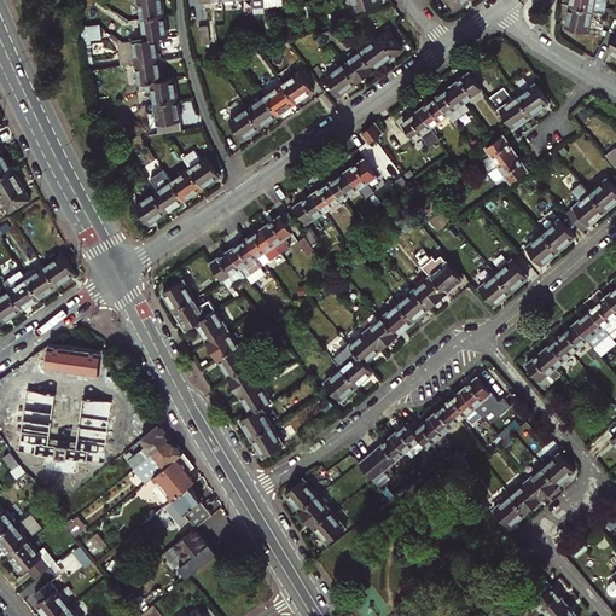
[(134,0),(138,22),(162,17),(158,0),(134,0)]
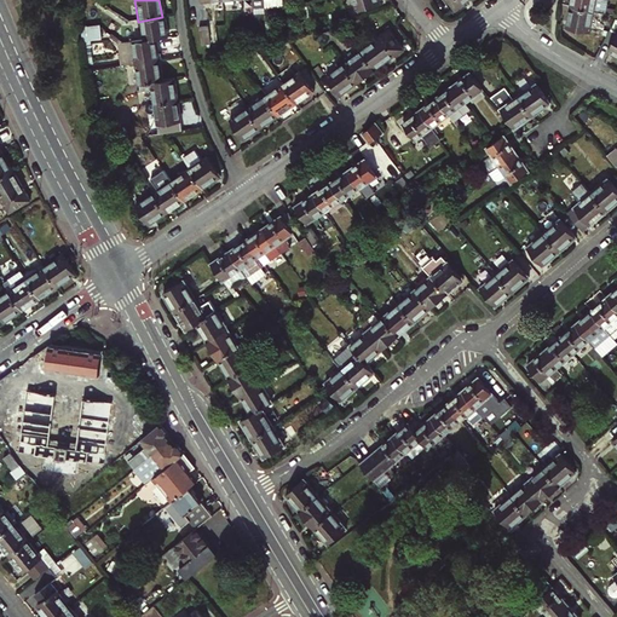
[(350,0),(355,12),(378,5),(375,0),(350,0)]
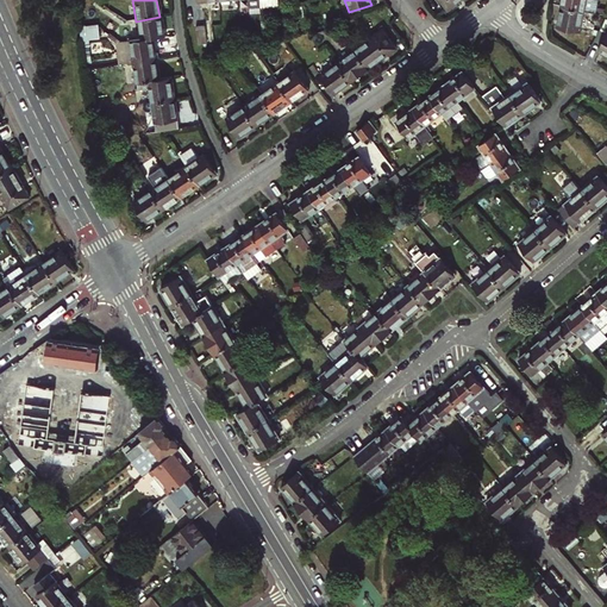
[(436,0),(445,12),(461,0),(436,0)]
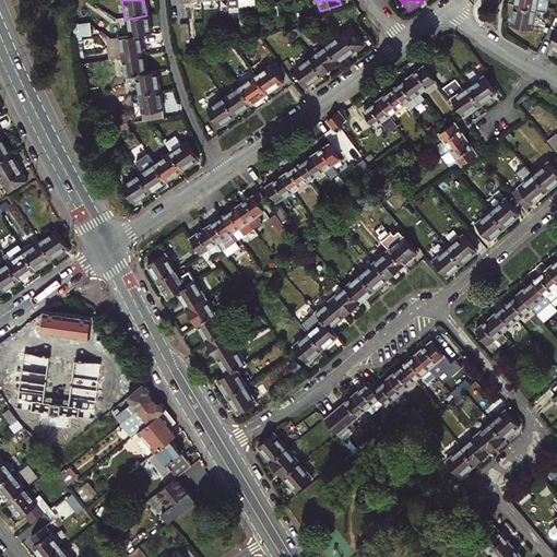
[(535,0),(513,0),(512,9),(534,13),(544,15),(546,4),(535,3),(535,0)]
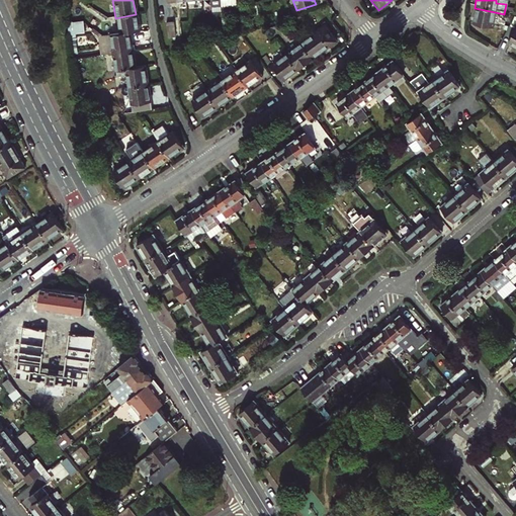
[(471,24),(501,31),(505,17),(494,15),(495,12),(475,8),(471,24)]
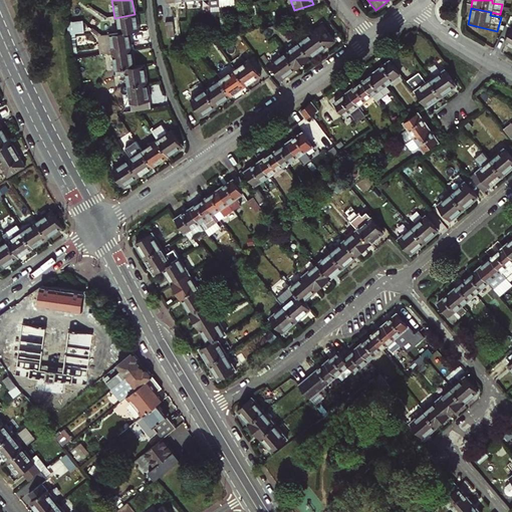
[(128,33),(138,32),(135,14),(114,18),(105,19),(104,19),(106,36),(128,33)]
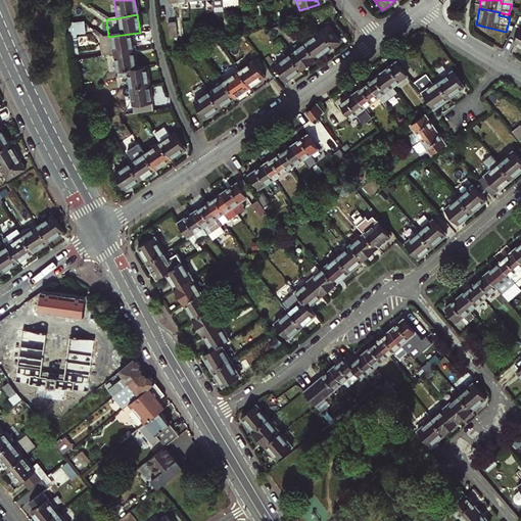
[(72,21),(73,34),(86,33),(85,20),(72,21)]
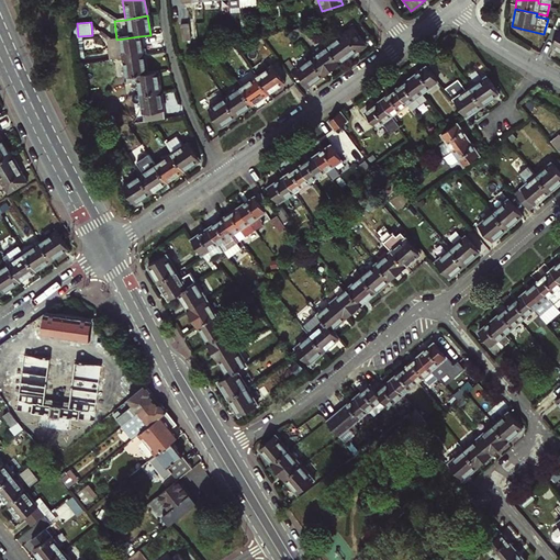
[(181,42),(189,41),(187,25),(179,26),(181,42)]
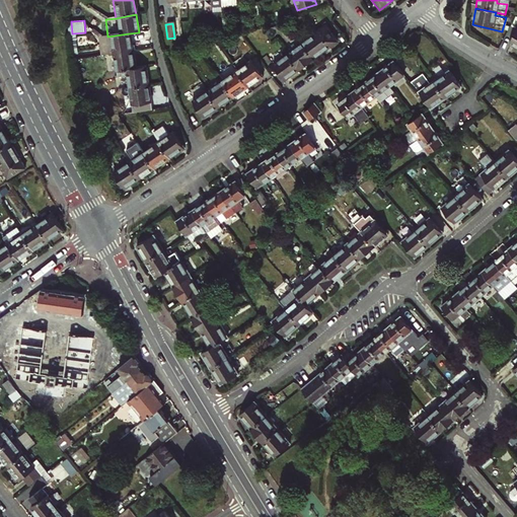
[(516,25),(507,44),(516,49),(516,25)]
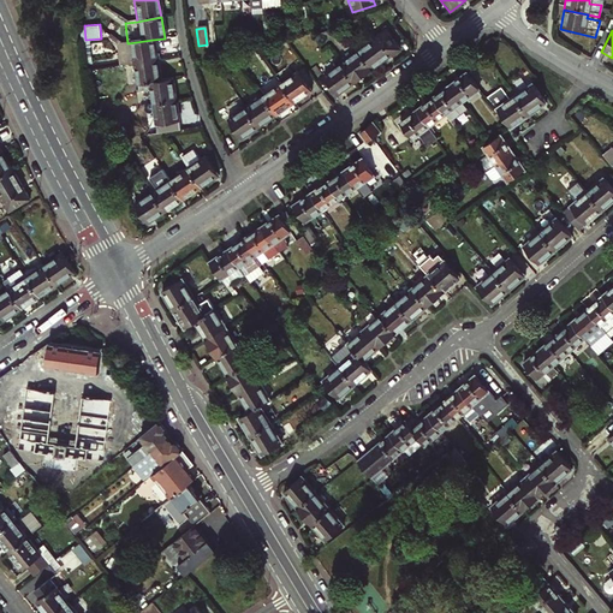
[(356,51),(372,70),(397,51),(382,31),(356,51)]
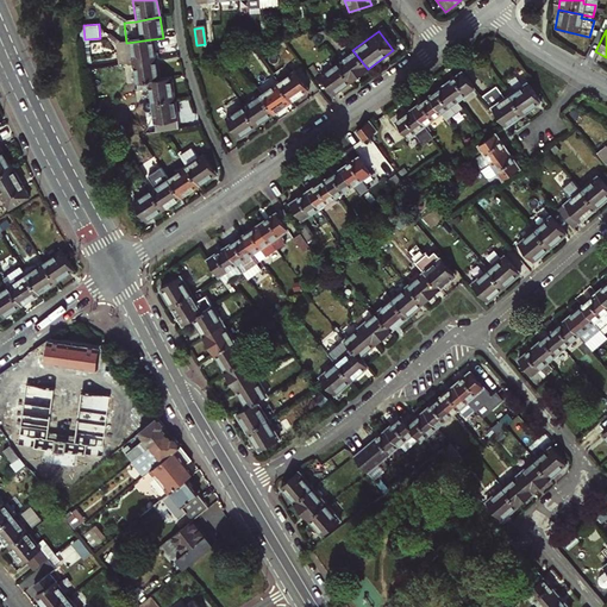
[(317,49),(321,47),(315,35),(310,38),(317,49)]
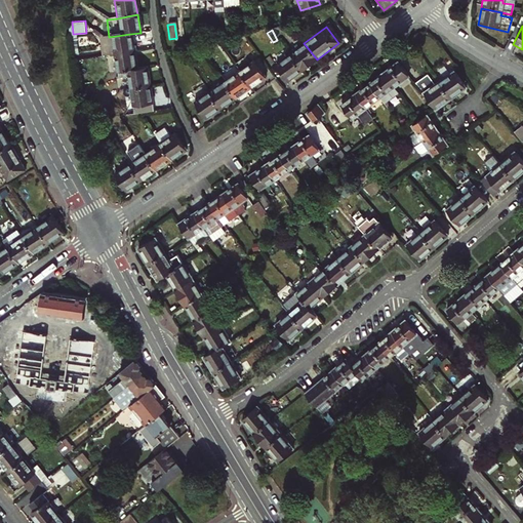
[(112,54),(133,51),(130,34),(109,37),(101,39),(103,56),(112,54)]
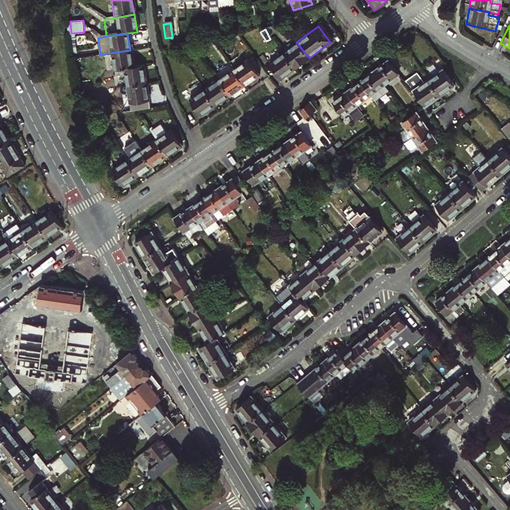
[(294,69),(309,58),(296,42),(281,53),(294,69)]
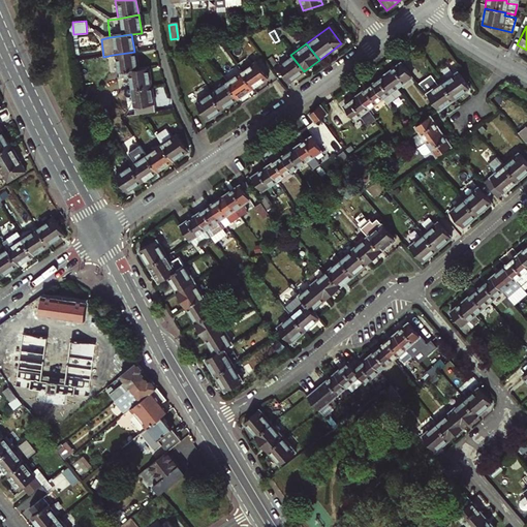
[(126,72),(137,70),(134,52),(113,55),(116,73),(126,72)]
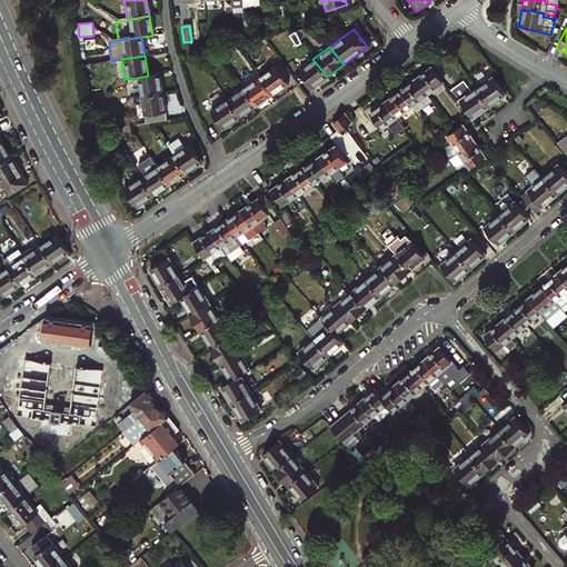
[(310,89),(327,77),(312,59),(297,71),(310,89)]
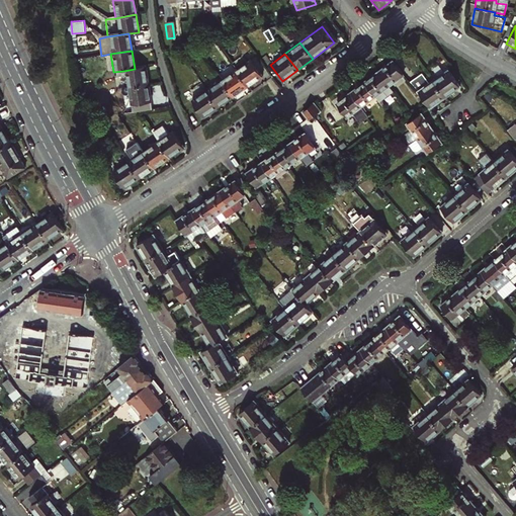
[(234,71),(245,87),(259,77),(248,61),(234,71)]
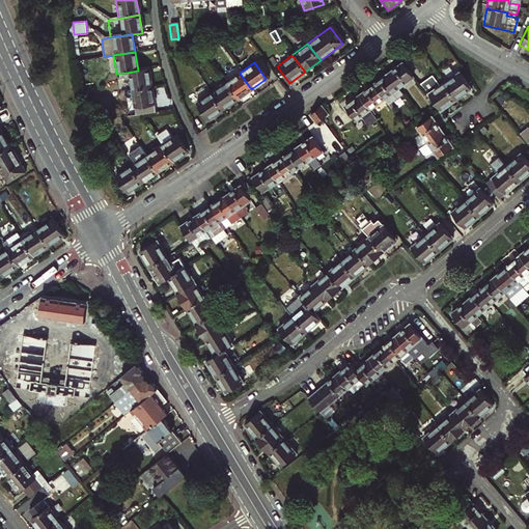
[(397,89),(412,79),(400,64),(386,76),(397,89)]
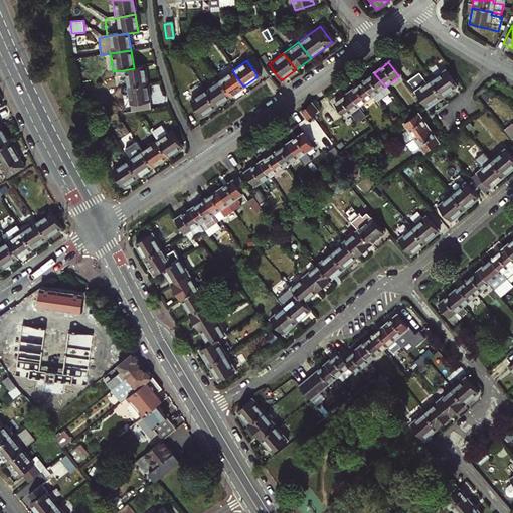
[(439,75),(444,71),(441,66),(435,70),(439,75)]
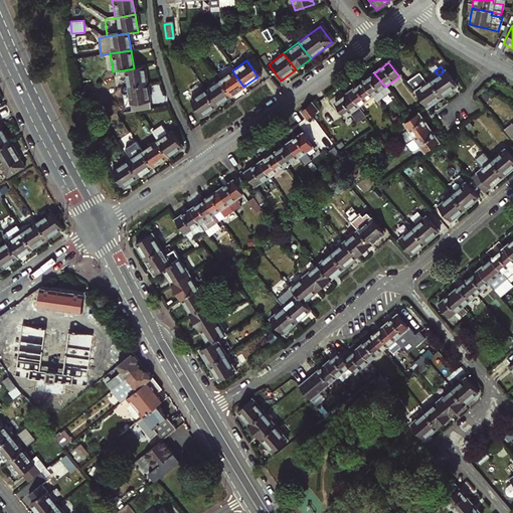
[(126,88),(146,84),(144,67),(134,68),(123,70),(126,88)]
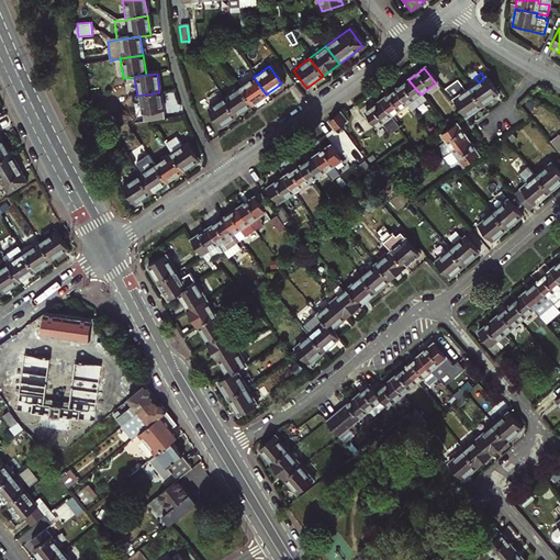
[(249,107),(266,94),(254,77),(237,88),(249,107)]
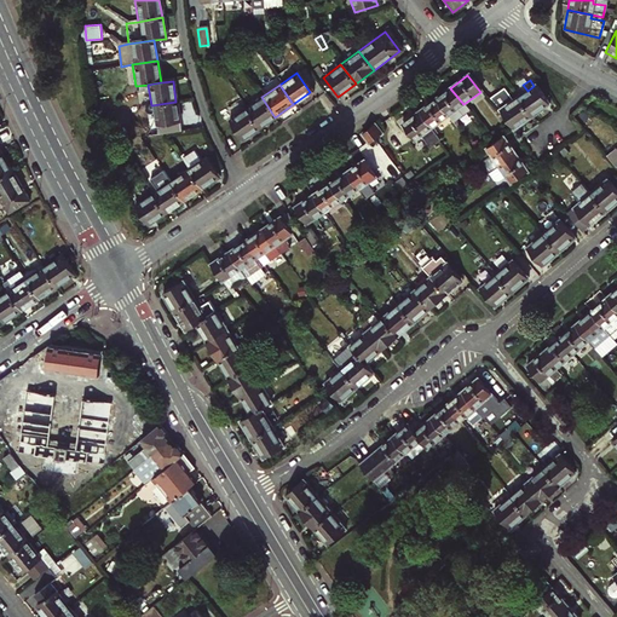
[(529,119),(547,105),(534,86),(528,91),(522,94),(517,90),(511,93),(515,99),(529,119)]
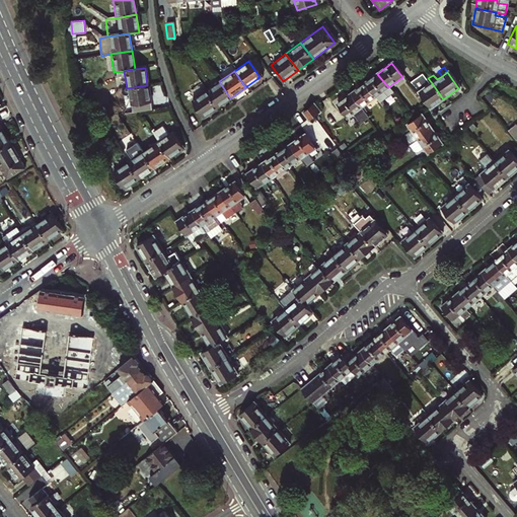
[(393,95),(388,87),(377,74),(363,84),(374,98),(375,100),(381,108),(395,97),(393,95)]
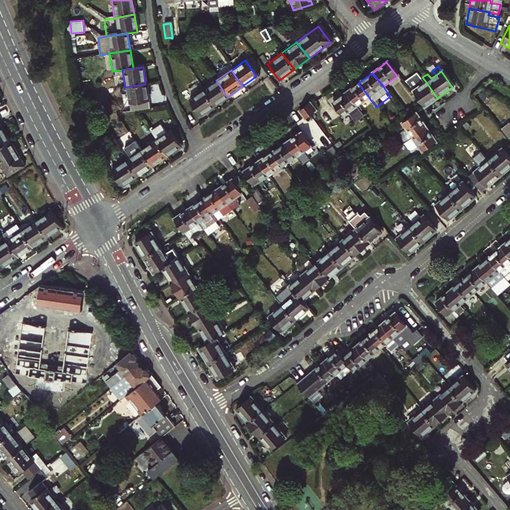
[(423,108),(437,98),(426,82),(423,84),(415,74),(403,83),(412,92),(423,108)]
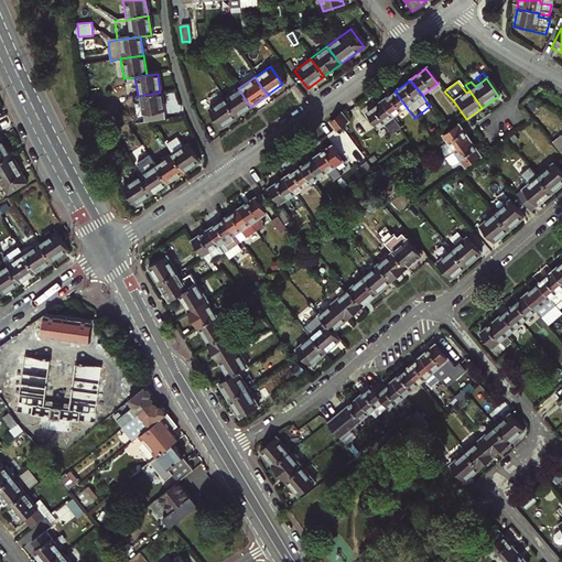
[(235,118),(250,107),(238,88),(223,99),(235,118)]
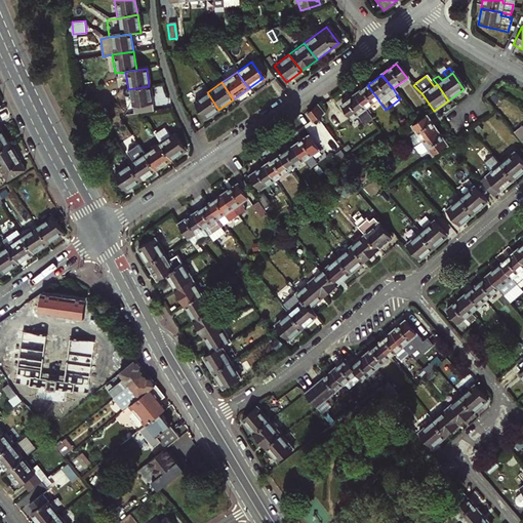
[(353,95),(364,110),(378,99),(367,85),(353,95)]
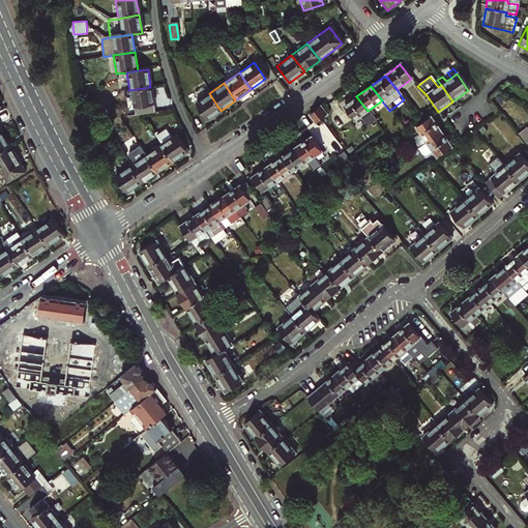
[(133,109),(153,106),(150,87),(129,90),(133,109)]
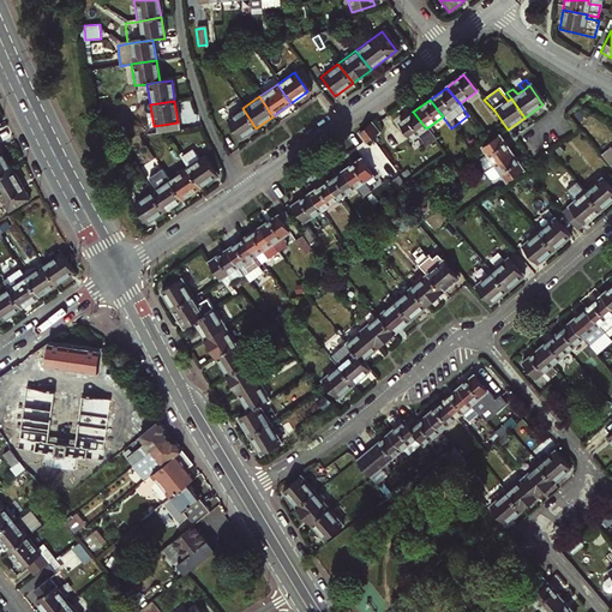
[(239,141),(256,129),(243,108),(226,121),(239,141)]
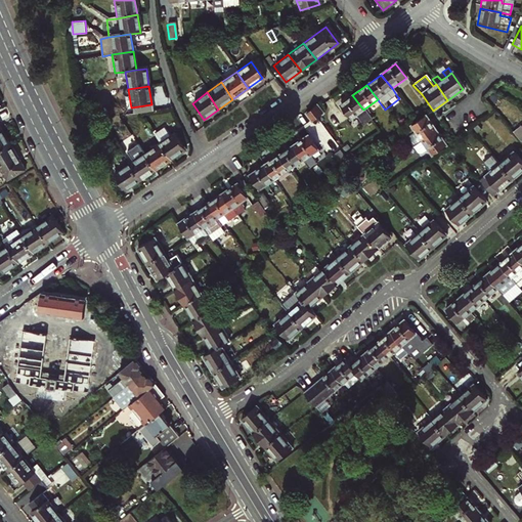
[(349,120),(363,110),(352,95),(339,106),(349,120)]
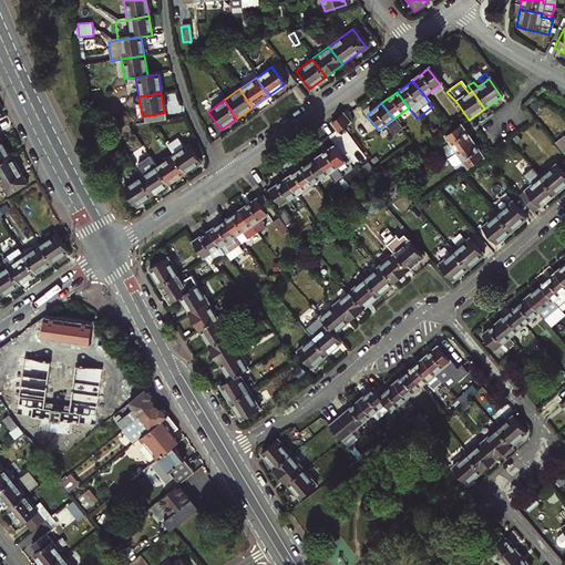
[(331,123),(338,131),(346,124),(339,116),(331,123)]
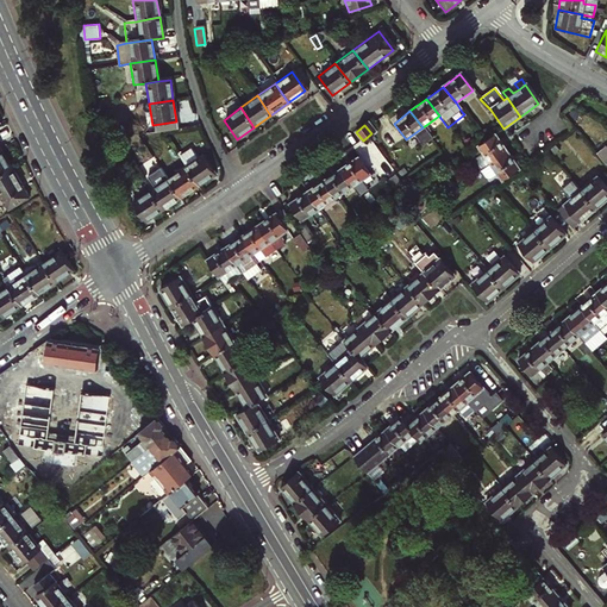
[(479,171),(488,164),(506,152),(494,136),(476,148),(482,156),(471,163),(477,171),(479,171)]
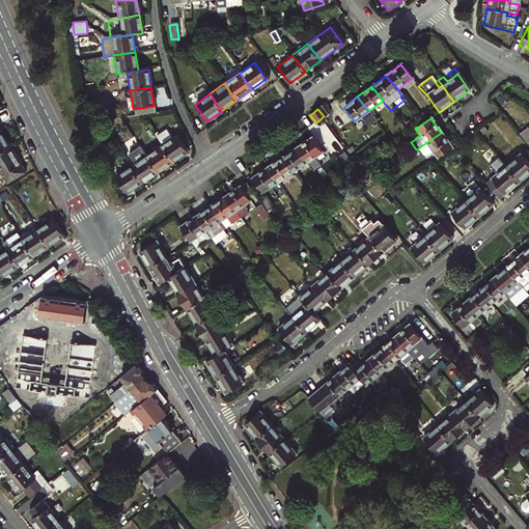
[(170,163),(187,152),(175,136),(169,139),(164,131),(154,138),(159,146),(170,163)]
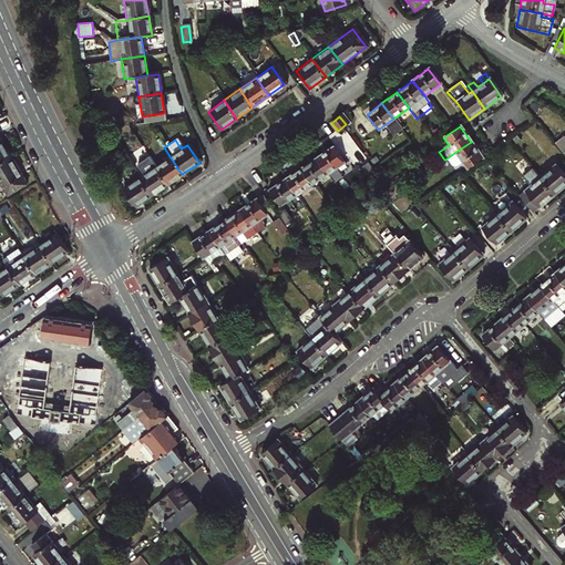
[(564,143),(562,140),(553,146),(561,155),(564,151),(564,143)]
